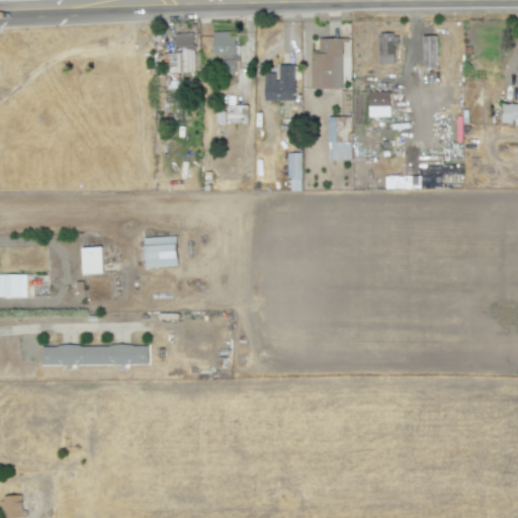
[(211,30),(237,30),(237,56),(210,55),(211,30)]
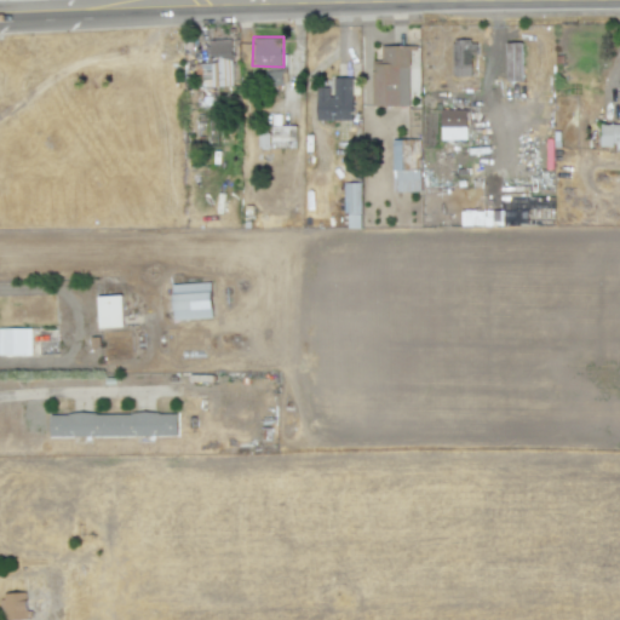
[(197,90),(196,62),(210,61),(211,42),(217,42),(217,38),(233,39),(234,87),(217,86),(217,90),(197,90)]
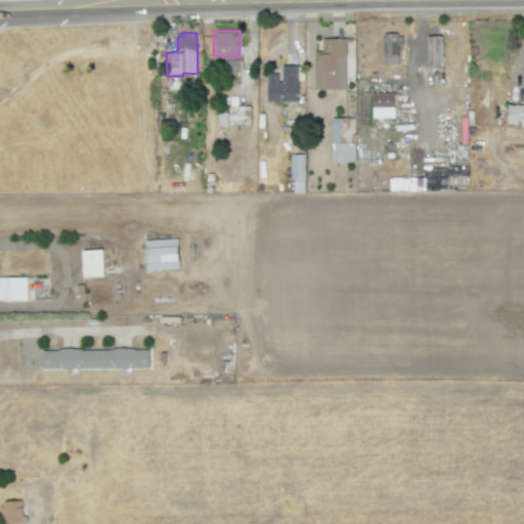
[(384,64),(383,33),(400,33),(400,35),(405,35),(405,46),(400,45),(400,64),(384,64)]
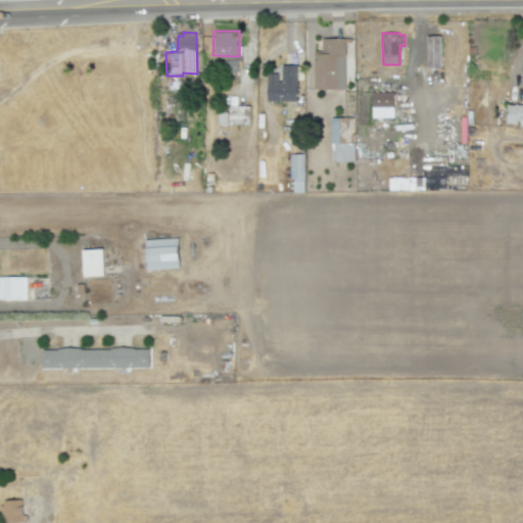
[(439,36),(426,37),(427,68),(440,68),(439,36)]
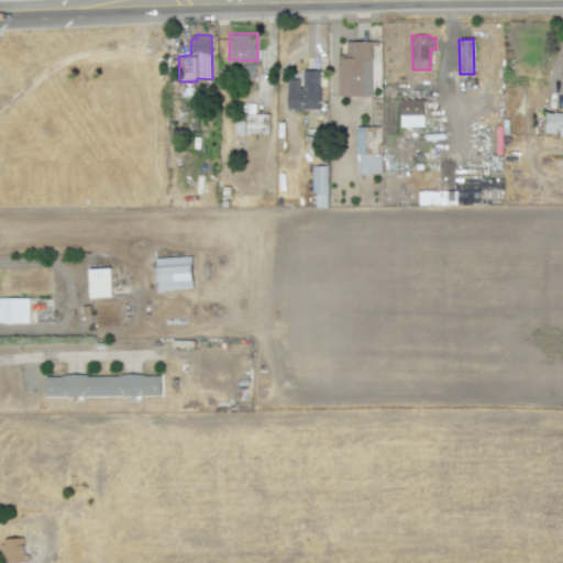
[(346,41),(381,41),(381,46),(372,46),(373,97),(338,97),(338,57),(346,57),(346,41)]
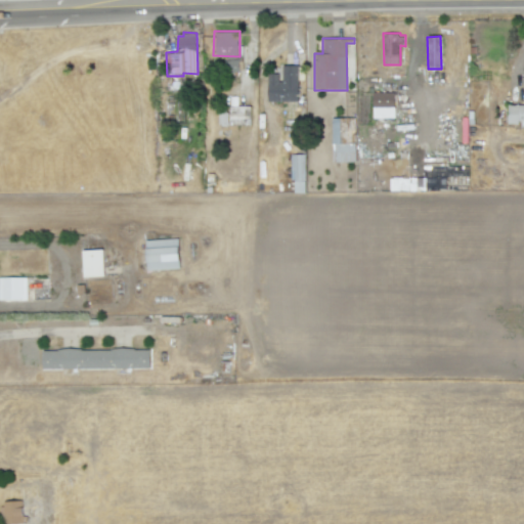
[(224,73),(223,59),(238,58),(239,72),(224,73)]
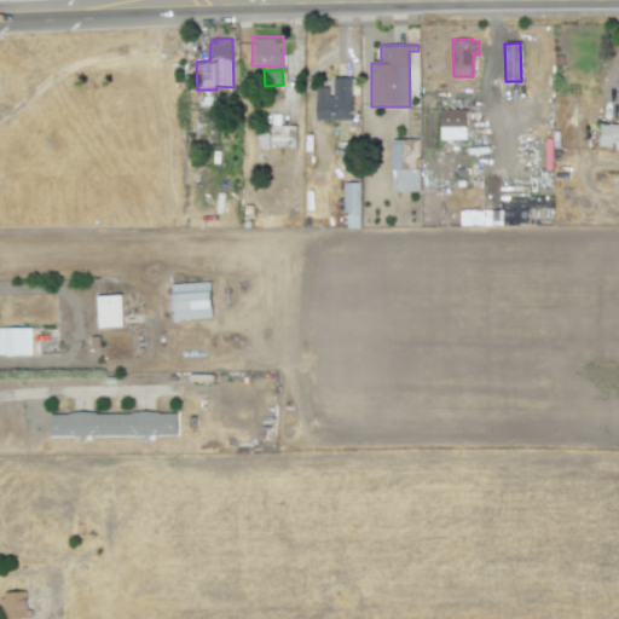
[(333,75),(353,75),(353,123),(313,122),(314,85),(329,85),(330,96),(333,96),(333,75)]
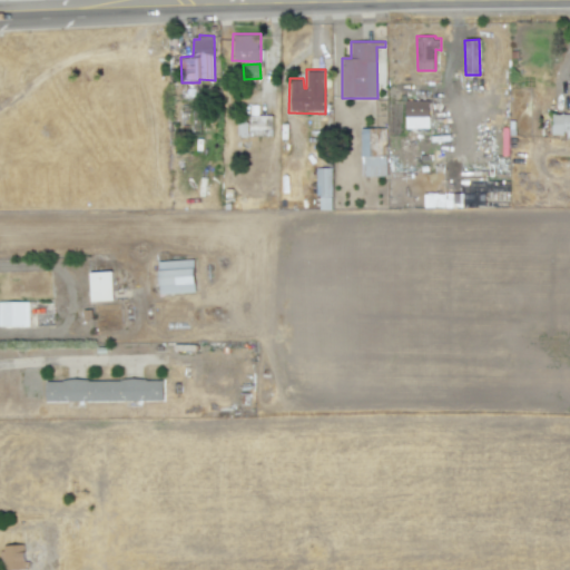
[(404,100),(430,99),(431,127),(420,127),(419,119),(406,119),(404,100)]
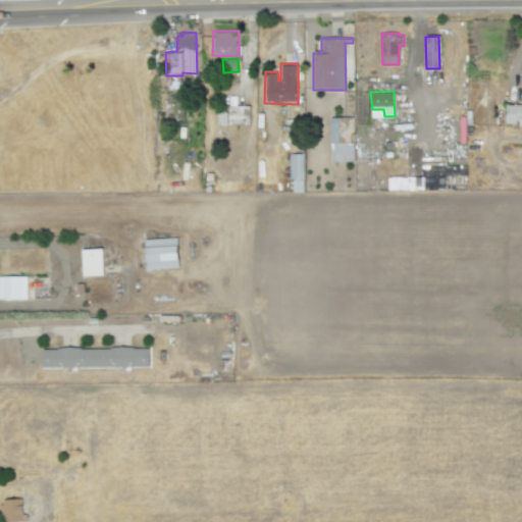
[(228,123),(228,105),(239,105),(239,95),(250,95),(251,123),(228,123)]
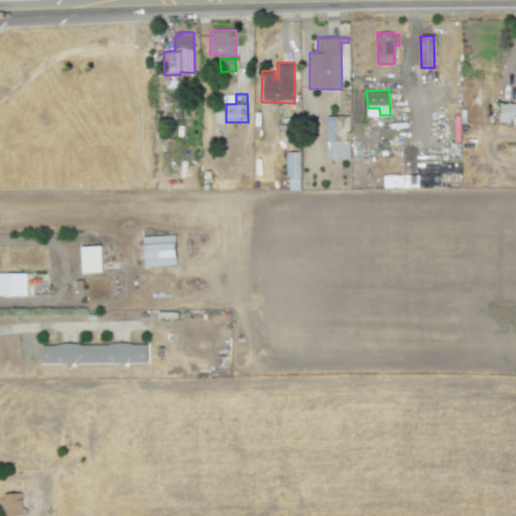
[(500,120),(500,103),(515,103),(515,123),(513,123),(513,121),(500,120)]
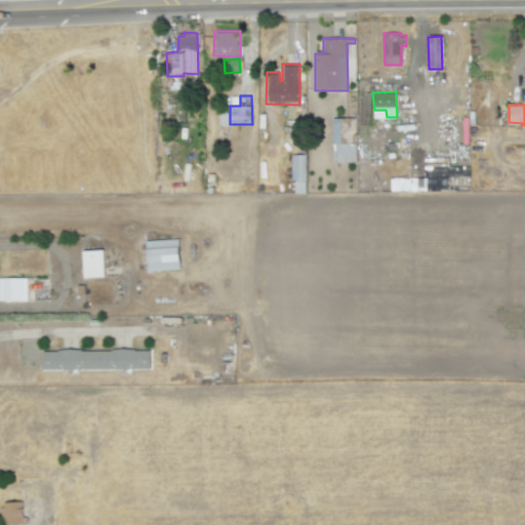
[(229,125),(212,125),(211,112),(229,112),(229,125)]
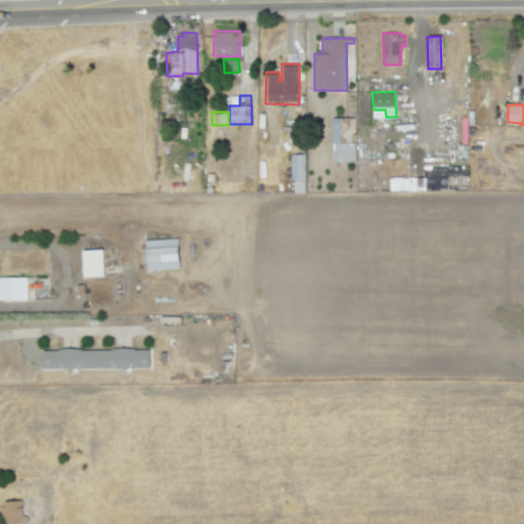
[(334,162),(333,118),(355,117),(358,163),(334,162)]
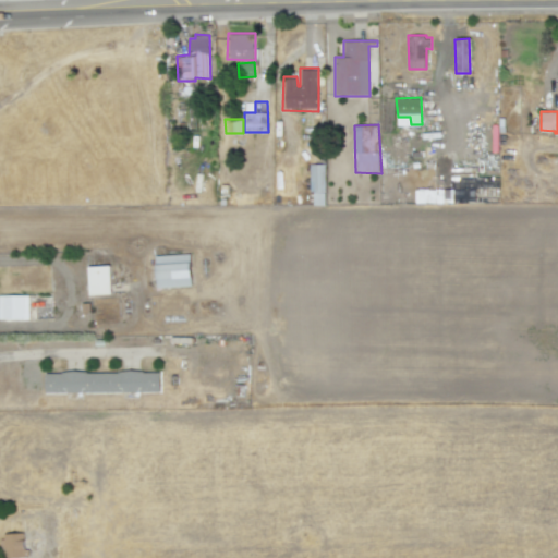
[(312,196),(324,196),(323,165),(311,165),(312,196)]
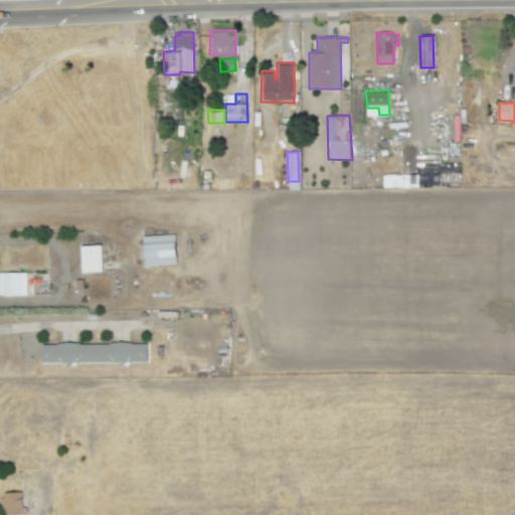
[(145,266),(142,234),(176,233),(179,265),(145,266)]
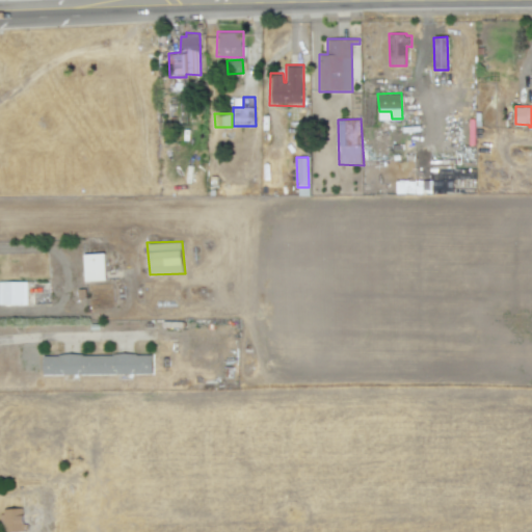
[(85,282),(83,253),(107,251),(109,281),(85,282)]
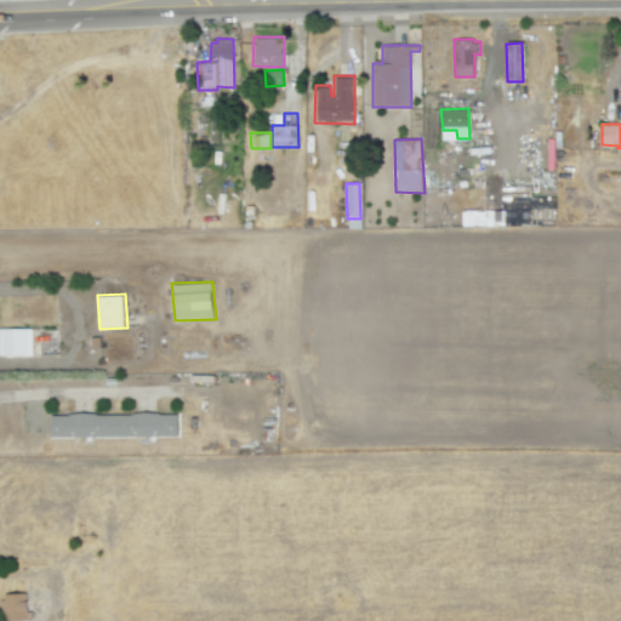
[(0,355),(0,329),(62,329),(63,357),(0,355)]
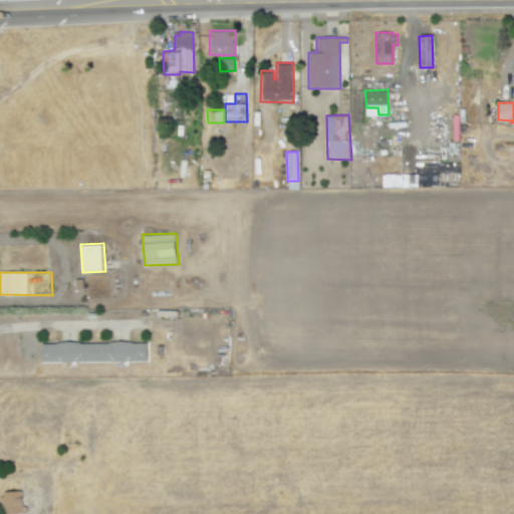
[(40,343),(40,362),(147,361),(147,342),(40,343)]
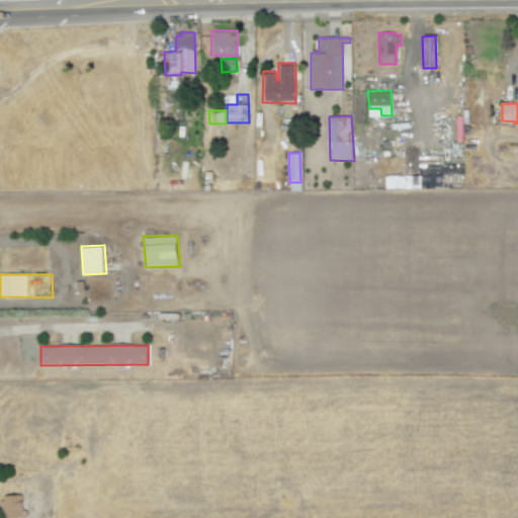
[(0,517),(0,495),(22,495),(22,509),(27,509),(27,517),(0,517)]
